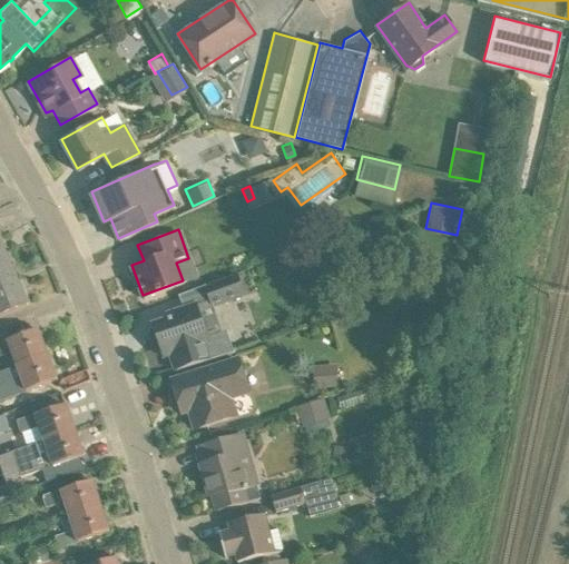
[(5,249),(0,251),(0,282),(16,275),(5,249)]
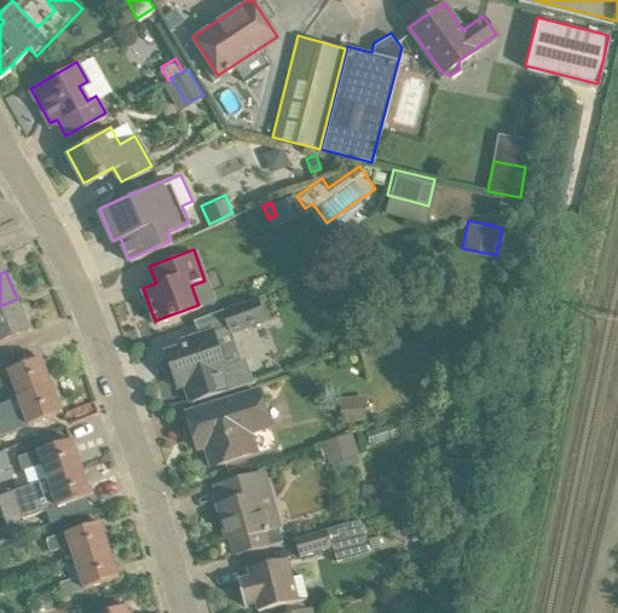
[(258,295),(223,307),(231,330),(265,318),(258,295)]
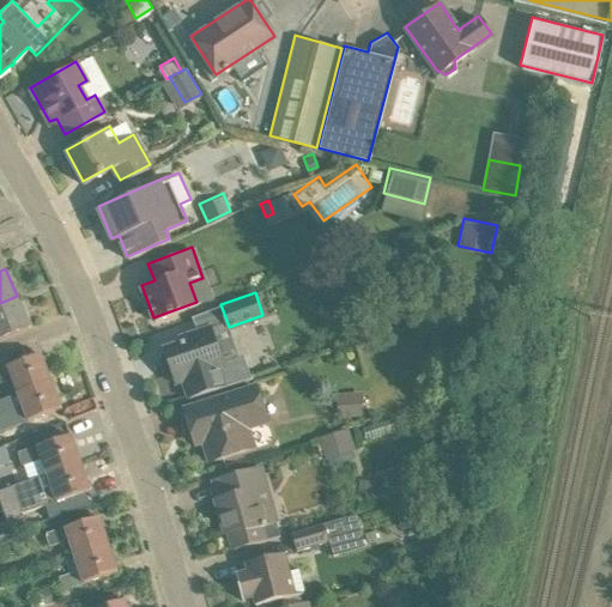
[(0,337),(29,325),(17,296),(0,303),(0,337)]
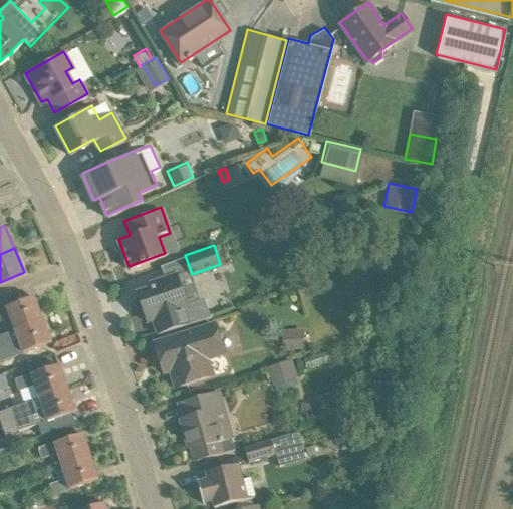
[(185,301),(182,293),(175,272),(151,280),(153,284),(137,290),(147,318),(154,316),(159,331),(212,314),(211,313),(209,313),(203,294),(185,301)]
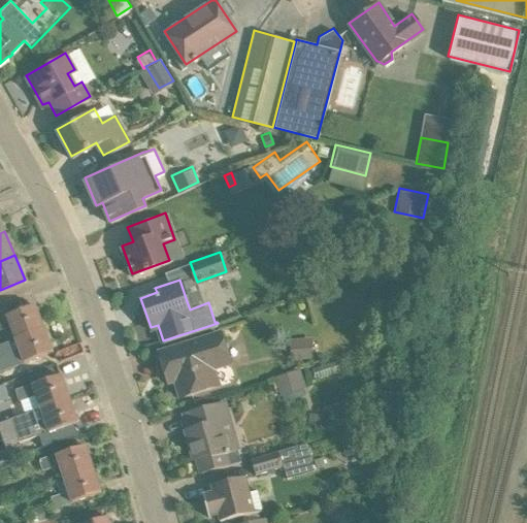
[(42,326),(33,302),(4,313),(0,315),(0,329),(9,326),(13,336),(42,326)]
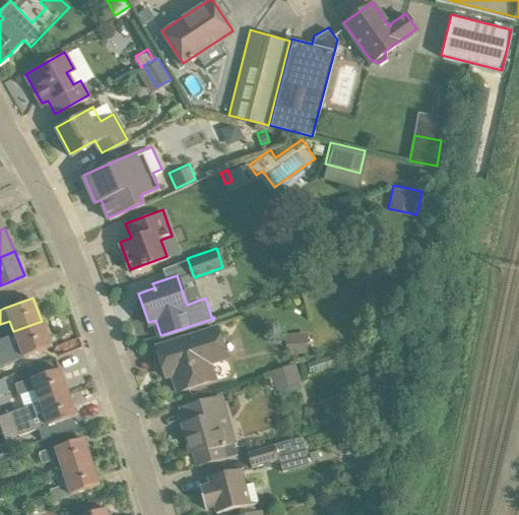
[(50,343),(42,321),(13,331),(18,344),(2,350),(6,361),(21,355),(50,343)]
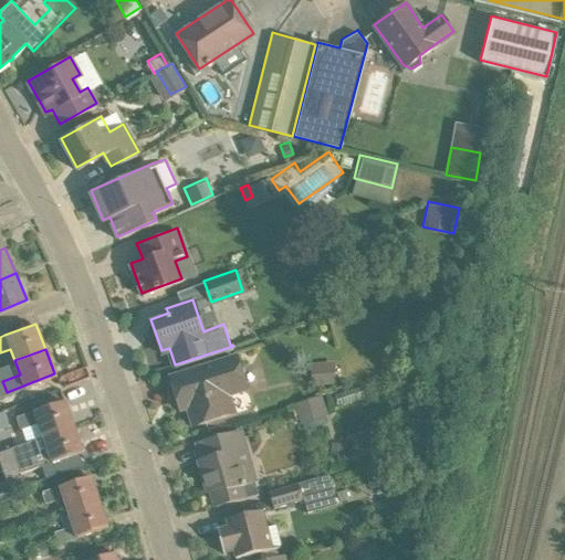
[(244,386),(246,386),(236,354),(170,374),(180,407),(188,404),(194,422),(232,410),(225,384),(241,379),(244,386)]
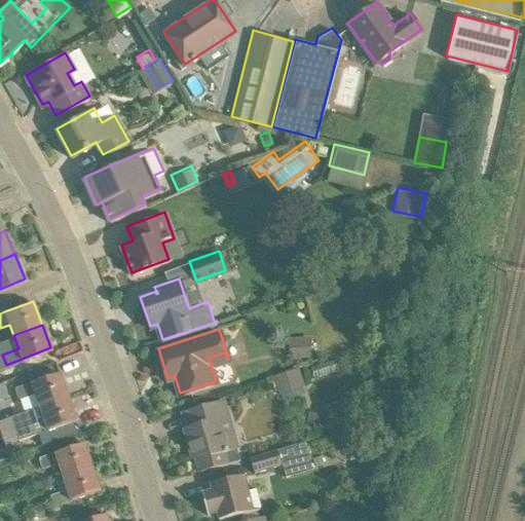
[(309,334),(292,335),(293,355),(311,354),(309,334)]
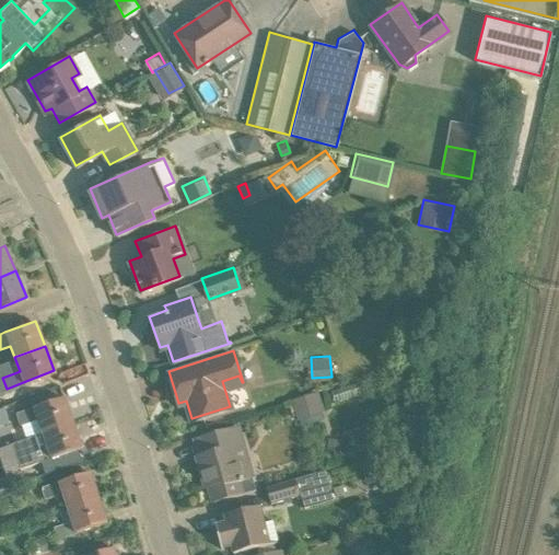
[(297,418),(324,408),(317,389),(290,397),(297,418)]
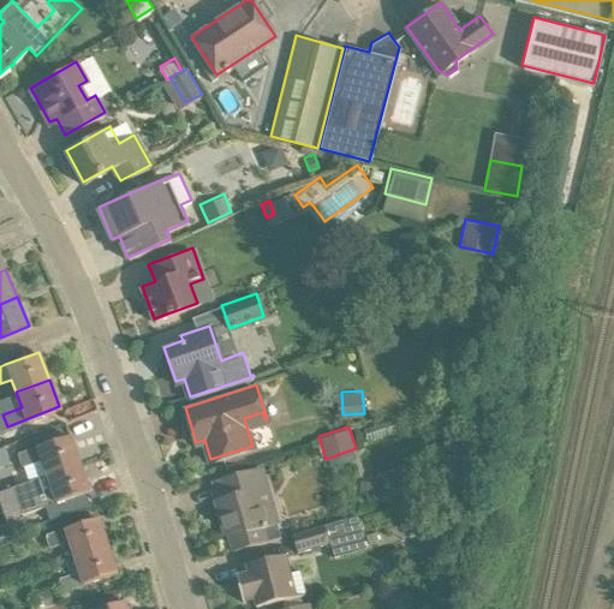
[(45,472),(79,461),(70,434),(17,452),(21,464),(40,457),(45,472)]
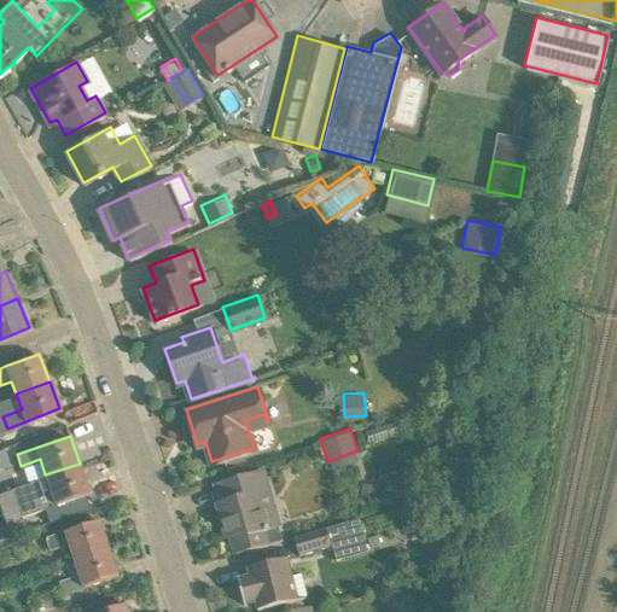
[(46,506),(54,502),(89,490),(80,464),(45,474),(13,487),(23,514),(46,506)]
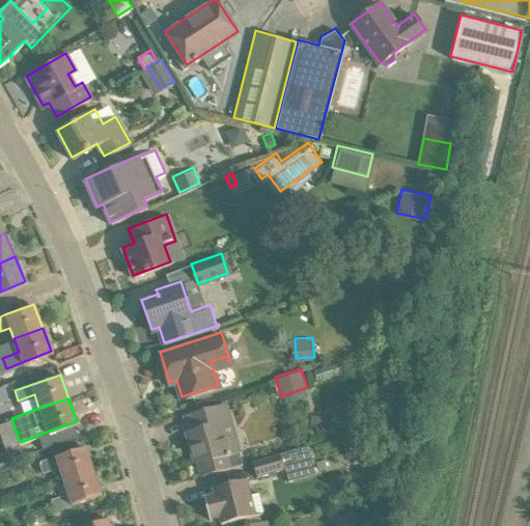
[(225,402),(184,413),(188,430),(186,430),(194,460),(197,459),(201,473),(242,462),(238,449),(229,451),(223,428),(231,425),(225,402)]
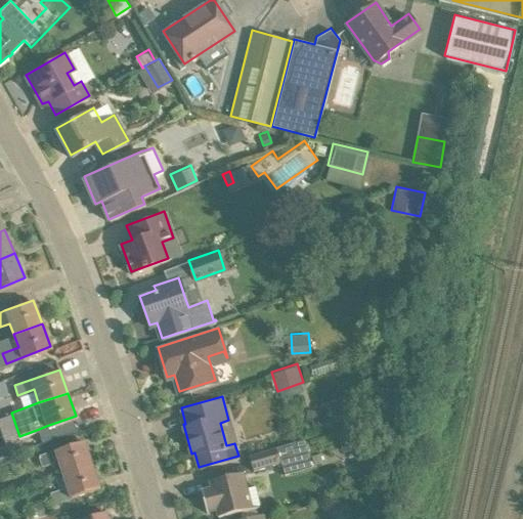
[(317,419),(318,407),(306,407),(305,419),(317,419)]
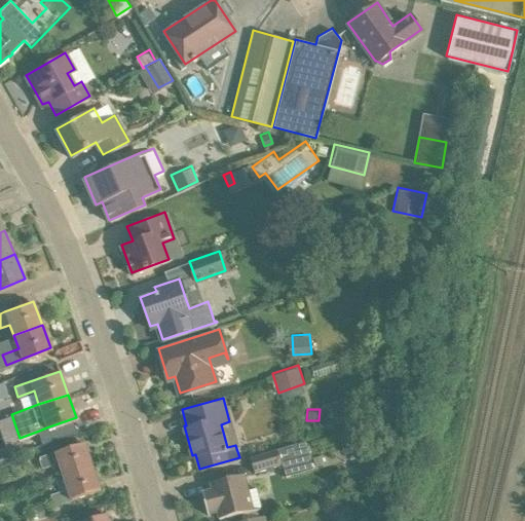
[(339,432),(344,450),(360,447),(354,428),(339,432)]
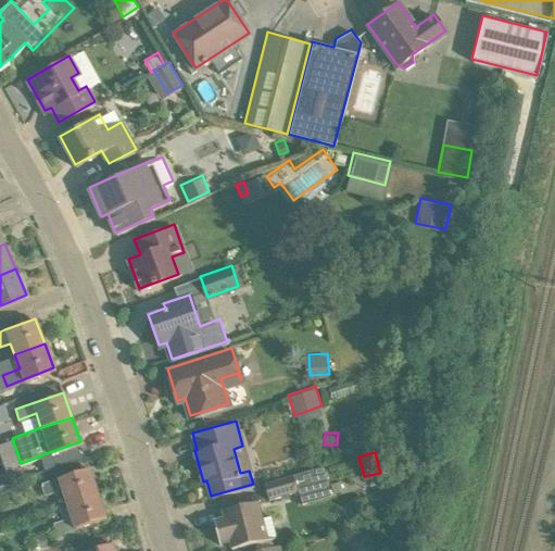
[(301,502),(330,495),(323,465),(264,479),(268,496),(298,489),(301,502)]
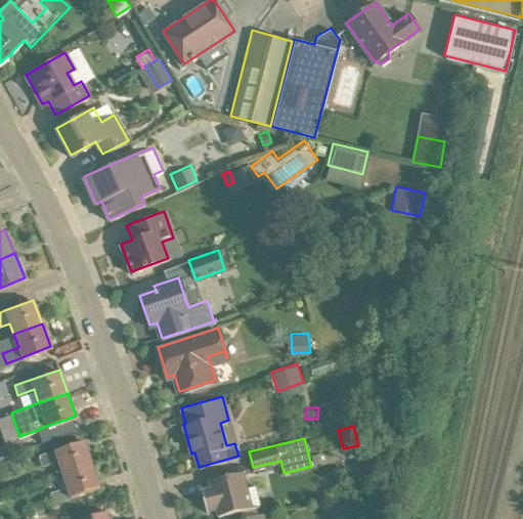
[(62,473),(91,463),(83,439),(38,455),(41,465),(57,460),(62,473)]
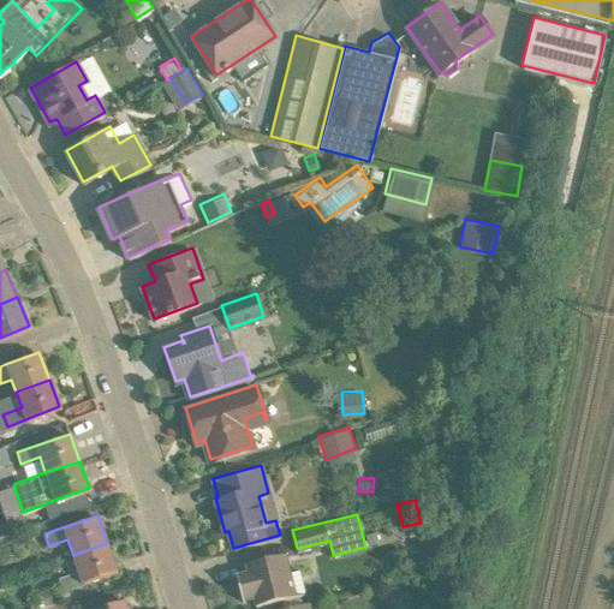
[(65,587),(82,583),(115,571),(107,543),(73,555),(78,571),(61,575),(65,587)]
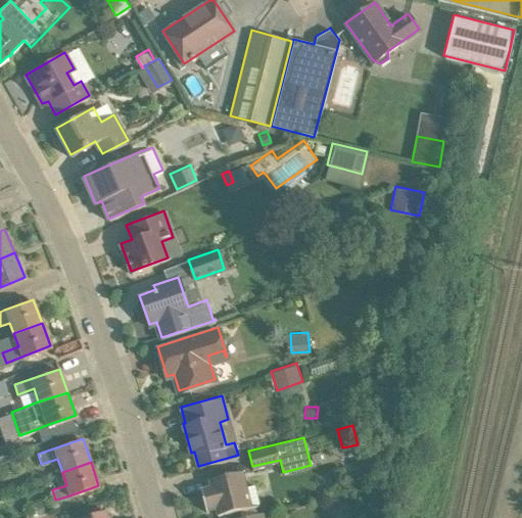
[(217,513),(238,508),(251,505),(246,484),(242,469),(208,477),(209,484),(200,486),(205,509),(216,506),(217,513)]
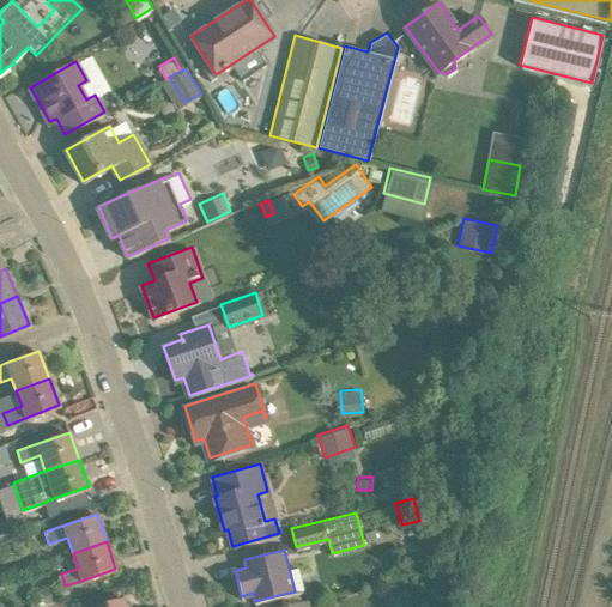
[(49,584),(35,588),(38,602),(53,599),(49,584)]
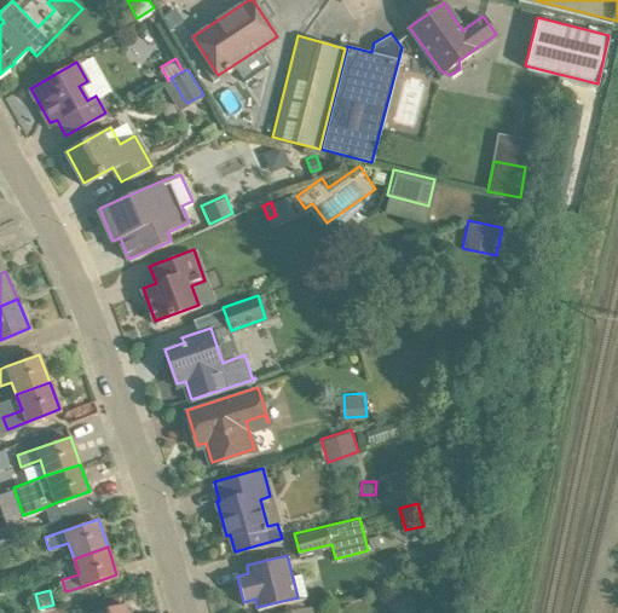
[(127,612),(125,602),(87,612),(127,612)]
